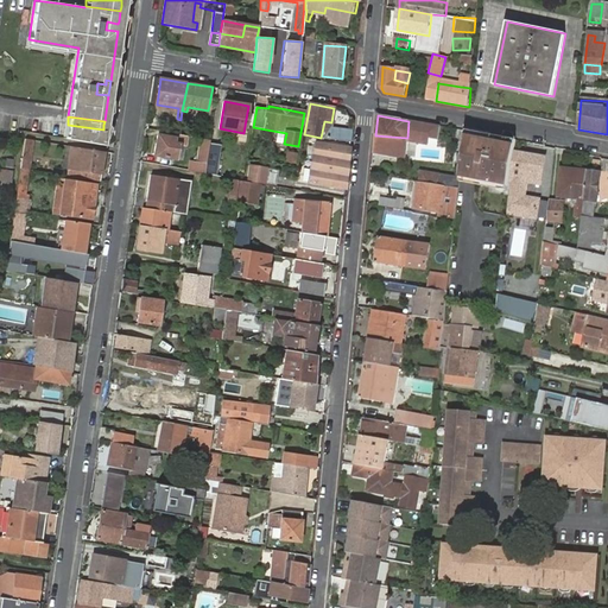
[(160,122),(159,131),(176,133),(176,125),(160,122)]
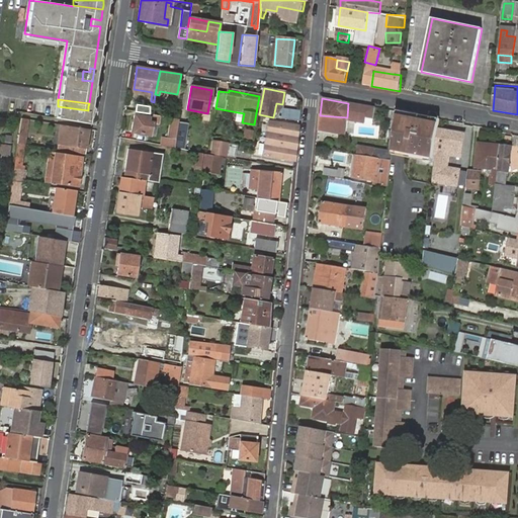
[(56,118),(86,123),(88,110),(58,106),(56,118)]
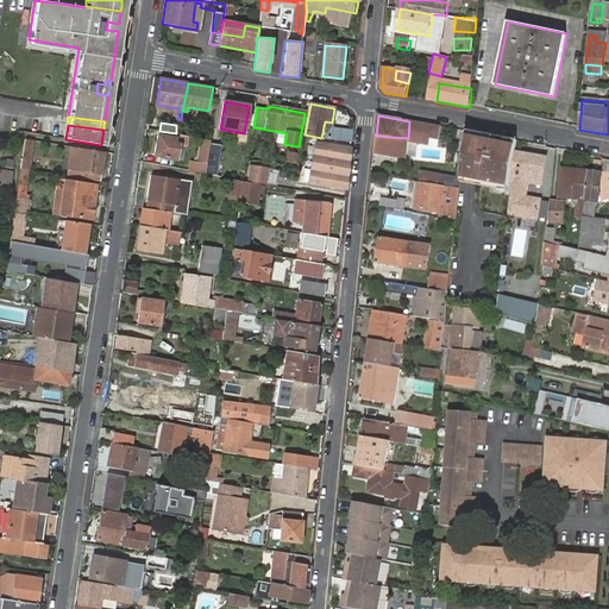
[(487,140),(518,145),(519,140),(478,133),(468,131),(466,135),(463,179),(471,181),(479,182),(487,140)]
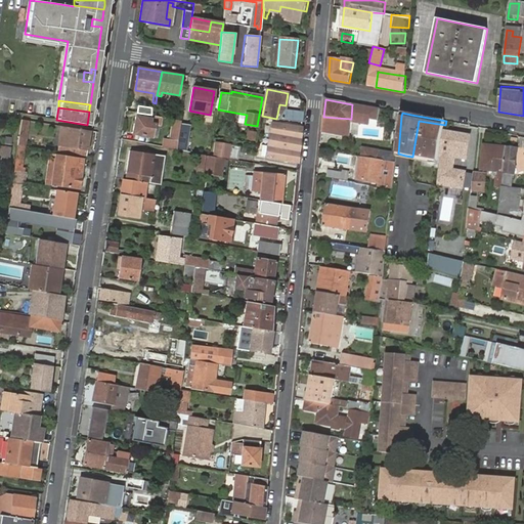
[(136,116),(133,133),(150,137),(154,124),(148,123),(149,119),(136,116)]
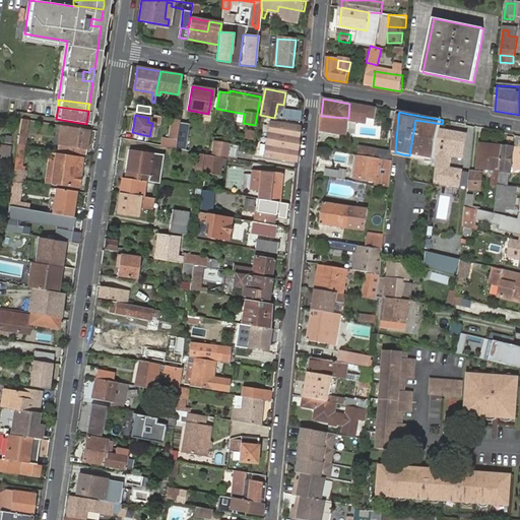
[(348,118),(321,116),(320,130),(346,133),(348,118)]
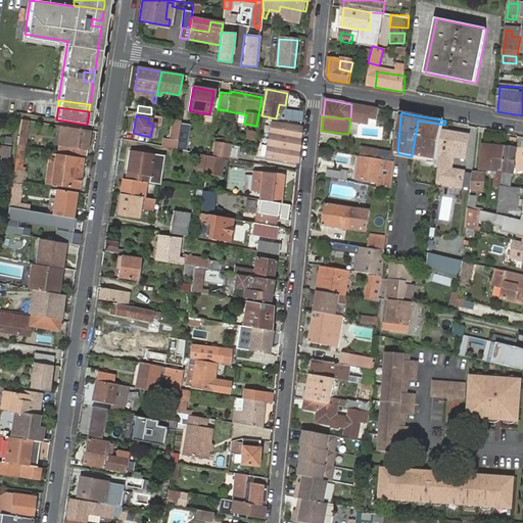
[(181,120),(173,119),(169,139),(164,138),(162,147),(177,149),(181,120)]
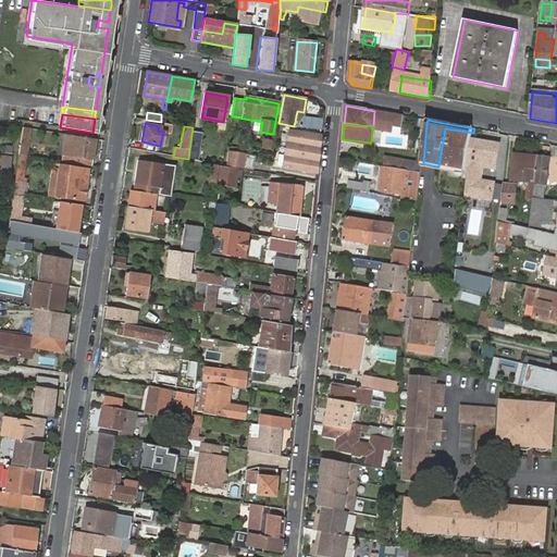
[(26,156),(29,130),(22,128),(19,155),(26,156)]
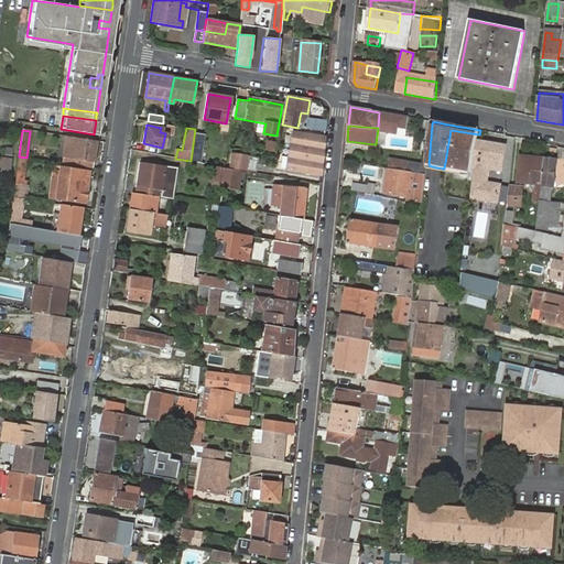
[(444,169),(473,174),(474,169),(477,151),(479,140),(479,134),(451,130),(444,169)]
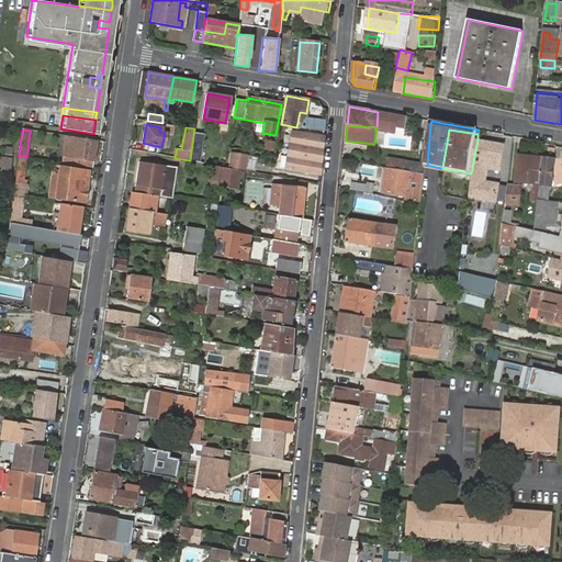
[(206,146),(201,145),(203,134),(195,133),(190,159),(203,163),(206,146)]
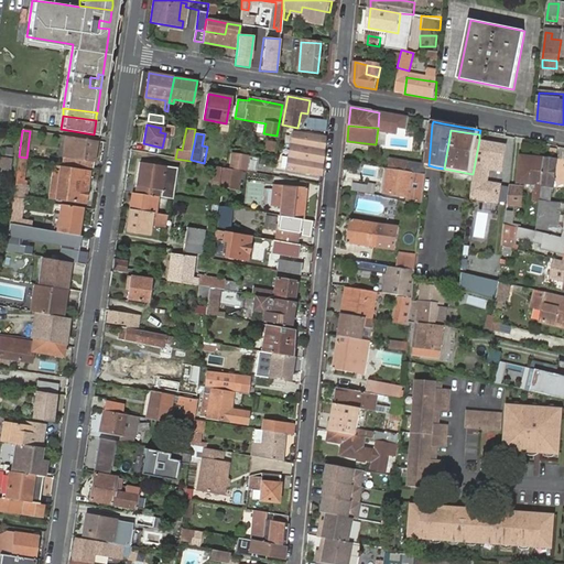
[(320,174),(324,137),(290,133),(285,171),(320,174)]
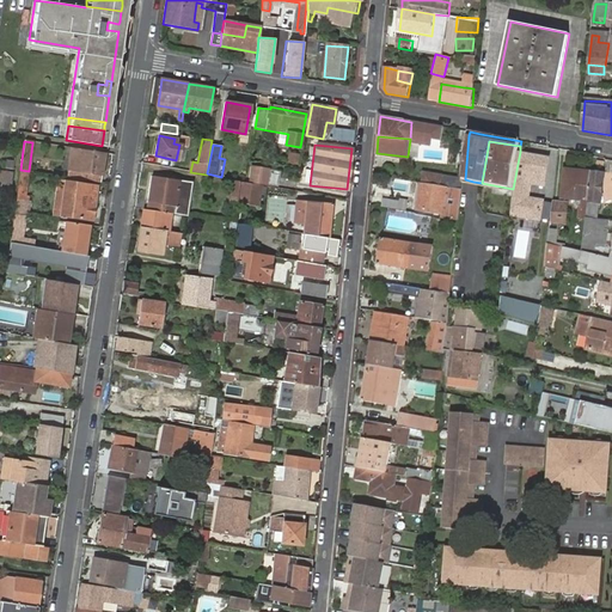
[(68,178),(101,182),(105,153),(72,148),(71,159),(74,160),(73,171),(69,171),(68,178)]
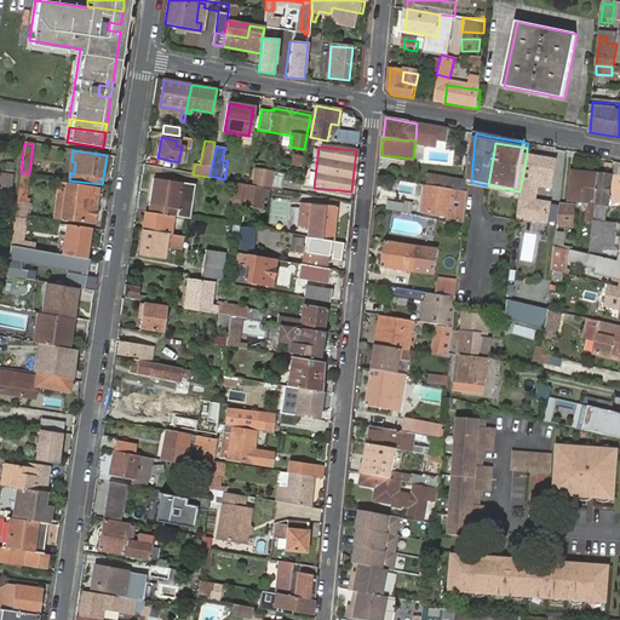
[(558,159),(527,154),(524,166),(521,185),(520,191),(521,191),(518,218),(549,223),(552,204),(538,201),(540,187),(554,189),(558,159)]
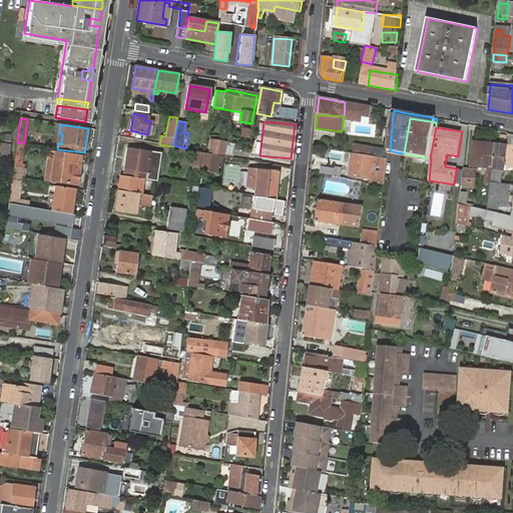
[(210,140),(208,151),(223,154),(224,142),(210,140)]
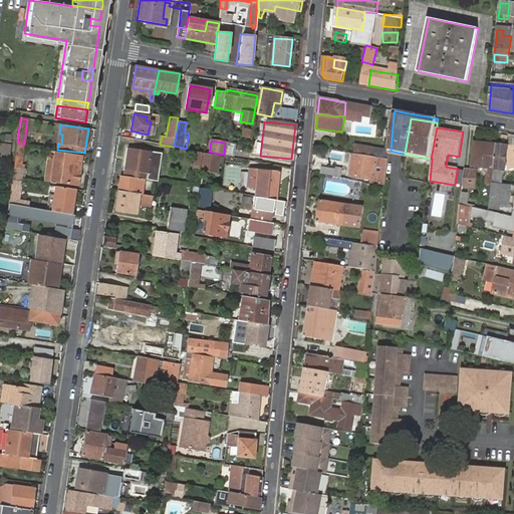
[(0,143),(0,157),(8,159),(10,144),(0,143)]
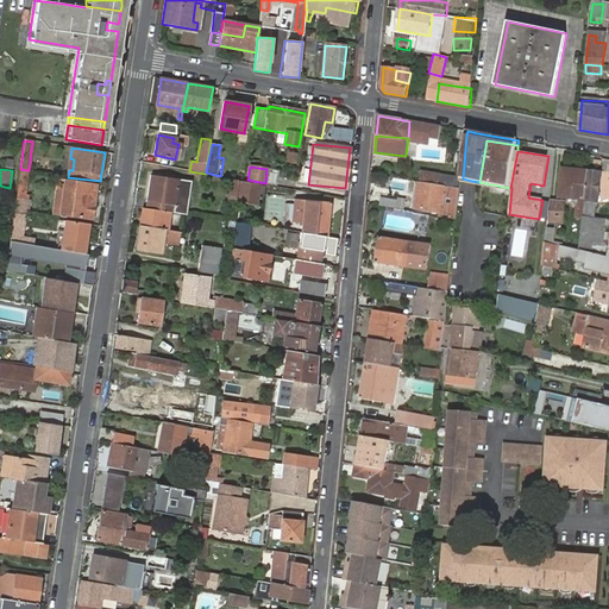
[(20,169),(13,212),(22,213),(29,170),(20,169)]
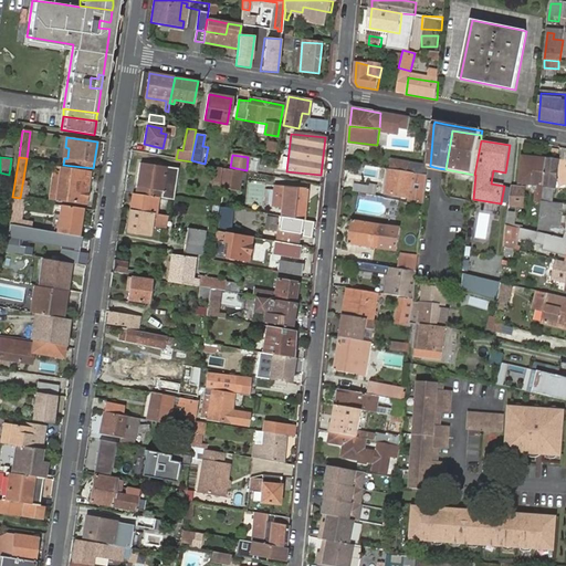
[(544,187),(547,160),(524,157),(521,182),(540,186),(538,192),(544,192),(544,187)]
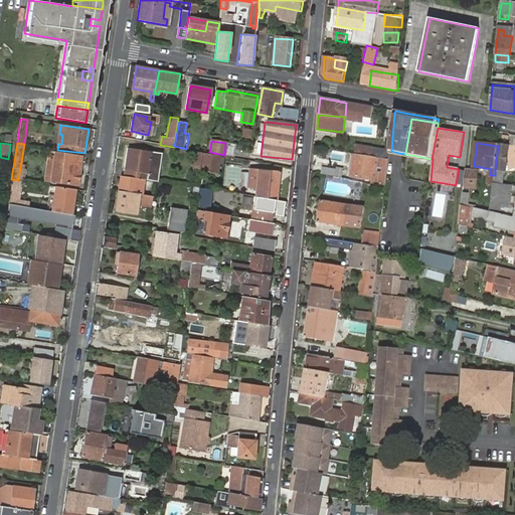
[(508,147),(498,146),(495,170),(506,171),(508,147)]
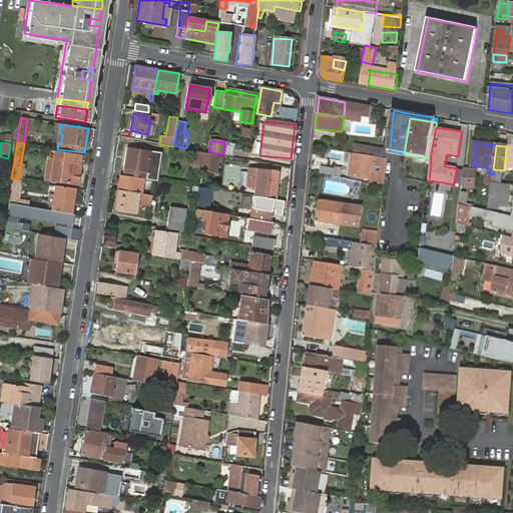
[(123,176),(143,179),(146,179),(150,151),(127,147),(123,176)]
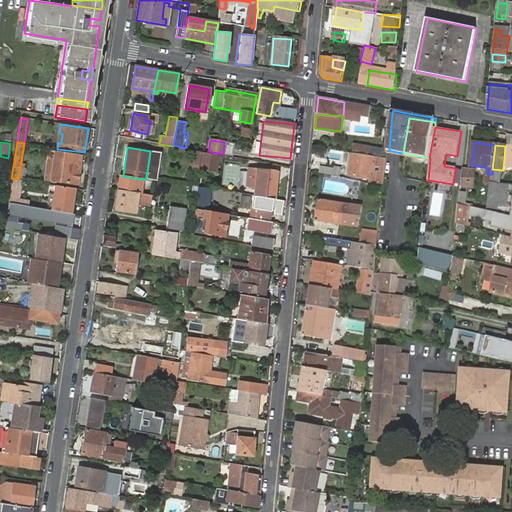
[(354,153),(388,159),(388,156),(389,150),(371,147),(371,150),(355,147),(354,153)]
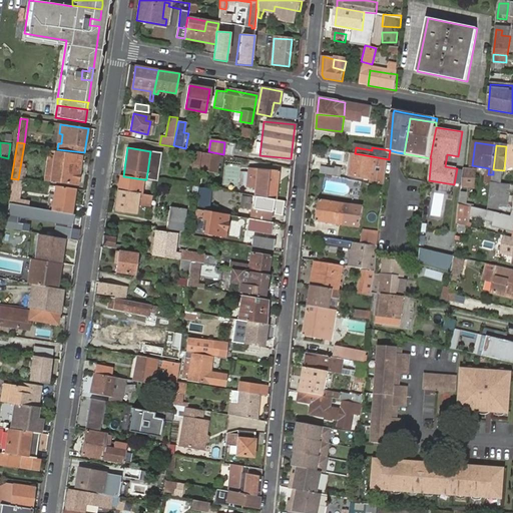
[(200,166),(202,152),(195,151),(193,165),(200,166)]
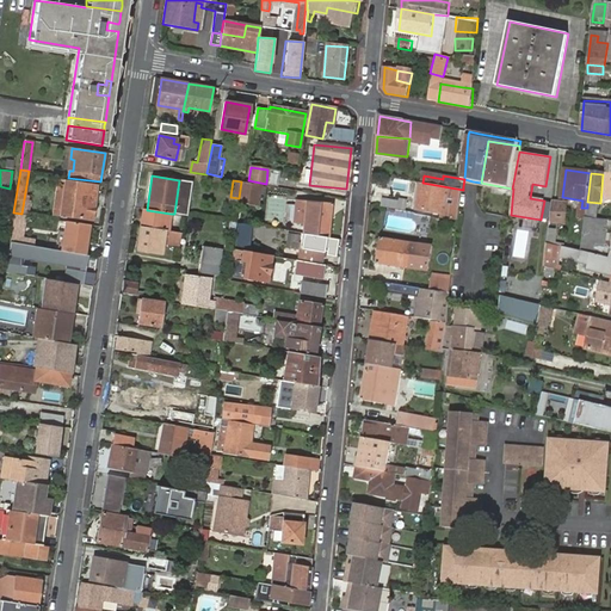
[(261,185),(245,181),(241,181),(239,198),(239,203),(258,205),(261,185)]
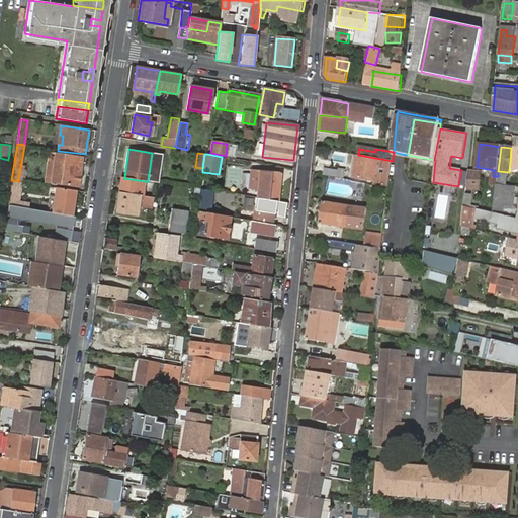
[(61,155),(57,183),(78,187),(83,158),(61,155)]
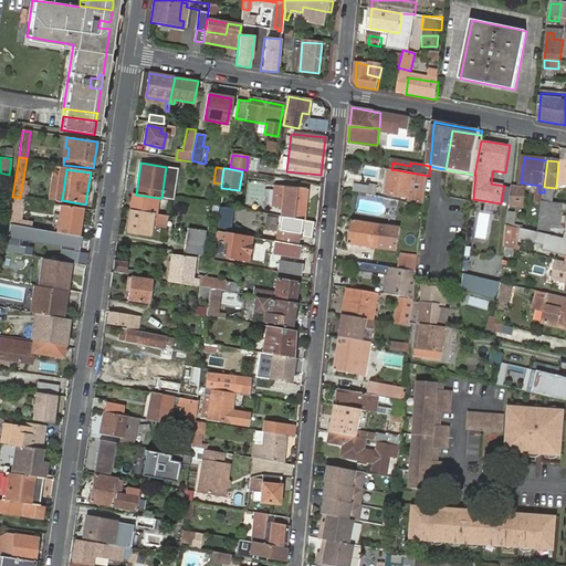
[(409,201),(425,203),(429,176),(391,169),(387,194),(409,198),(409,201)]
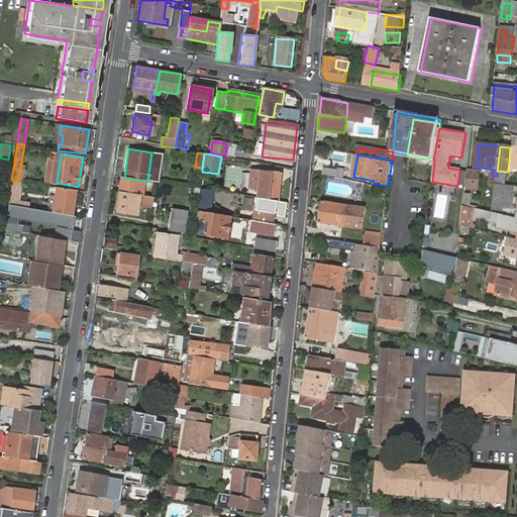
[(344,170),(323,166),(321,174),(342,178),(344,170)]
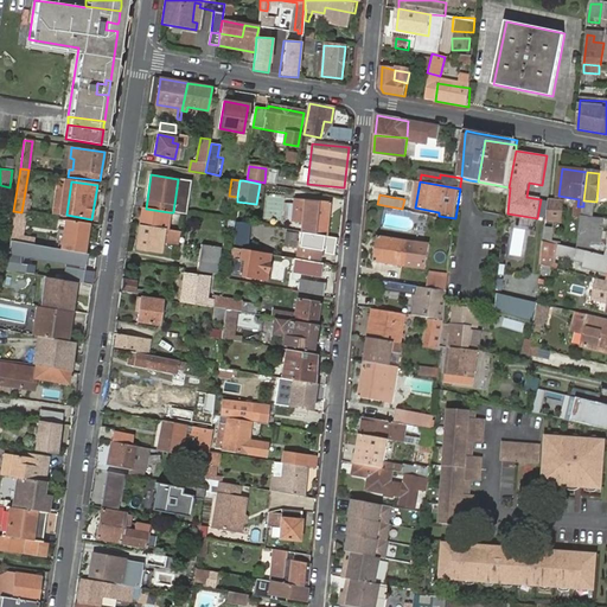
[(324,236),(325,236),(328,203),(294,199),(292,221),(301,222),(300,232),(324,236)]
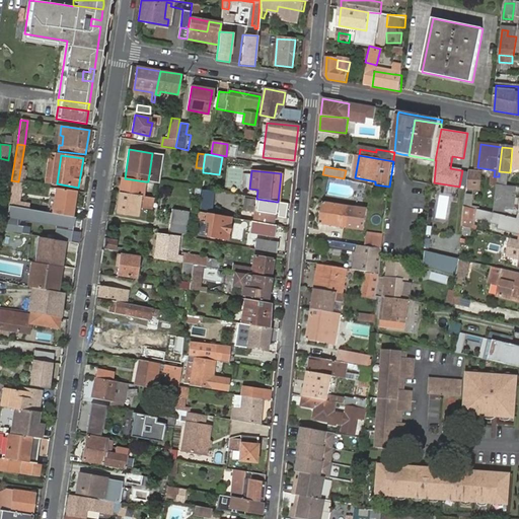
[(471,171),(469,189),(482,190),(484,173),(471,171)]
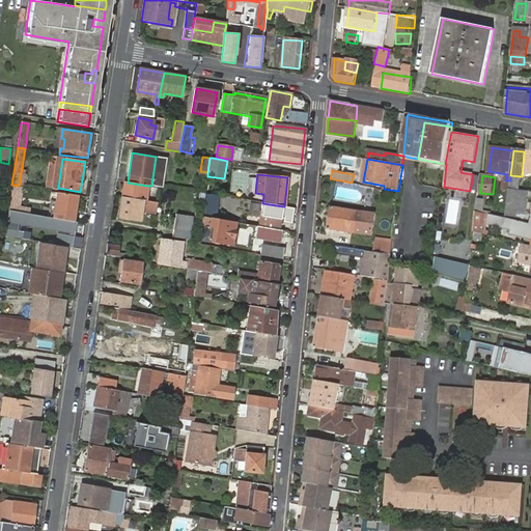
[(124,182),(122,196),(143,199),(146,200),(148,186),(128,183),(124,182)]
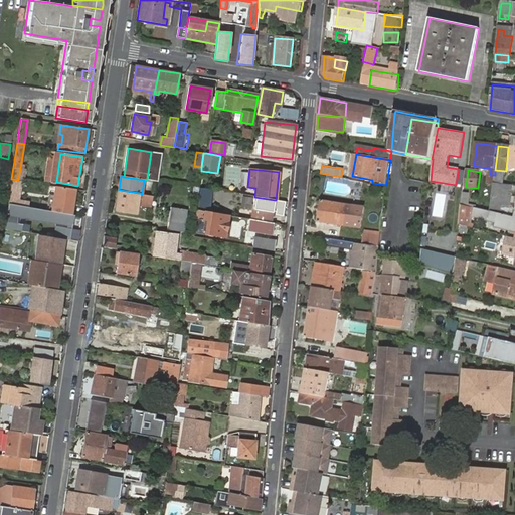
[(11,181),(8,201),(8,203),(15,205),(19,180),(18,180),(11,179),(11,181)]
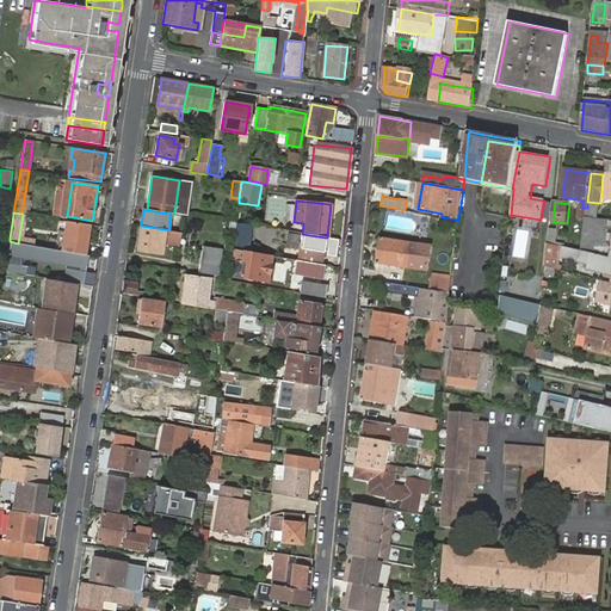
[(84,254),(86,236),(81,236),(82,224),(66,221),(61,251),(84,254)]
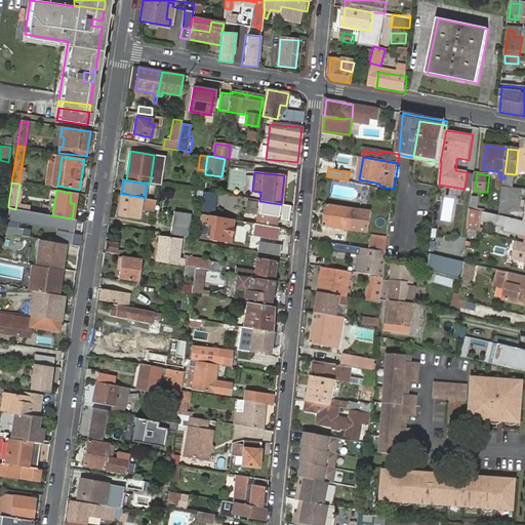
[(142,197),(121,194),(117,214),(138,218),(139,208),(154,210),(155,199),(145,198),(142,197)]
